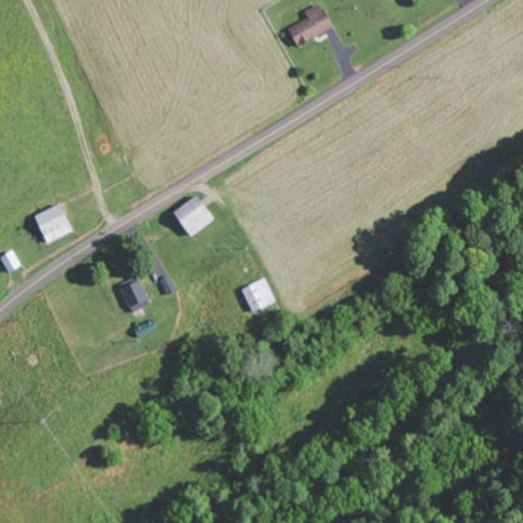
[(308,18),(288,29),(297,46),(333,28),(321,3),(304,11),(308,18)]
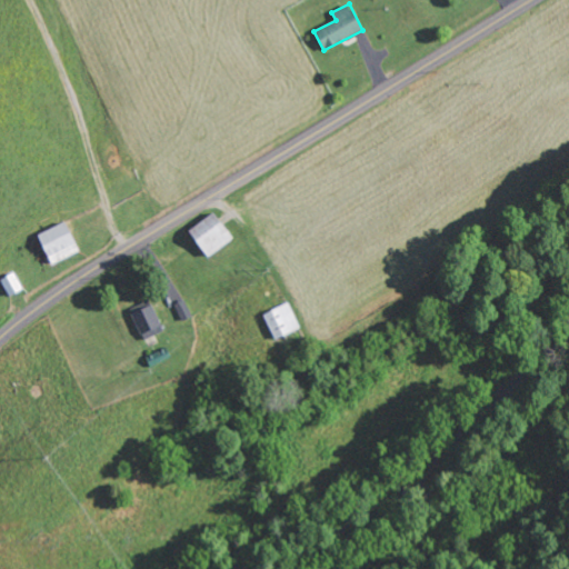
[(208,257),(232,239),(213,212),(188,230),(208,257)]
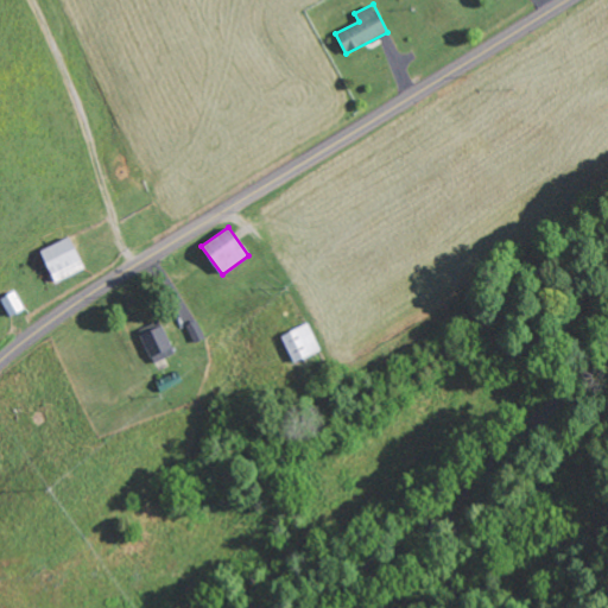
[(86,267),(69,236),(39,252),(56,283),(86,267)]
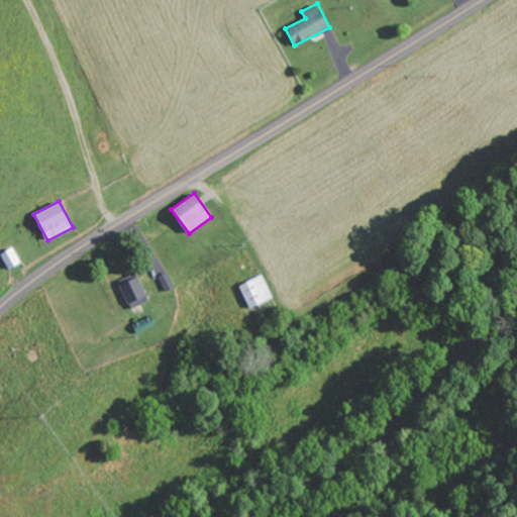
[(249,308),(273,298),(263,275),(239,285),(249,308)]
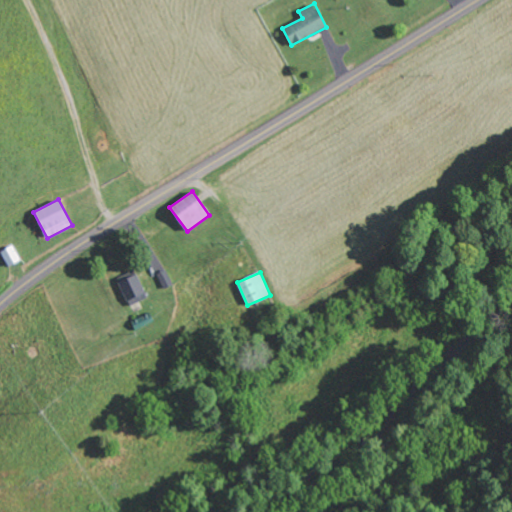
[(118,283),(129,306),(148,297),(137,274),(118,283)]
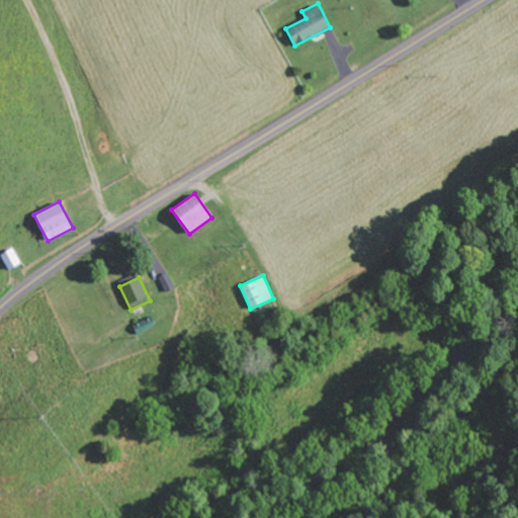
All buildings are outlined.
